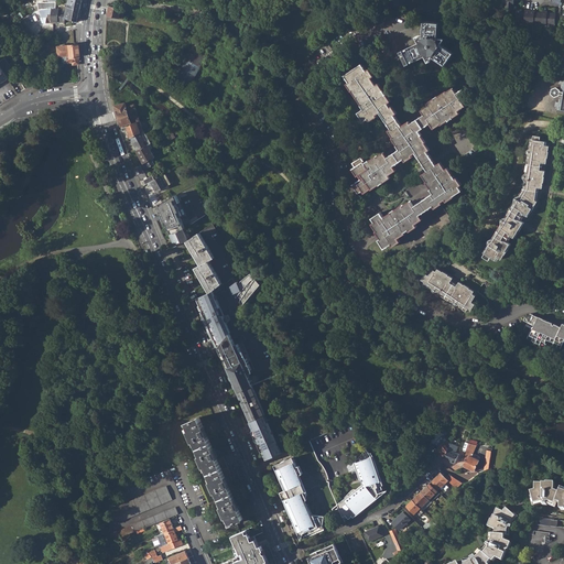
[(65,23),(65,19),(76,21),(78,22),(83,0),(68,0),(67,10),(60,9),(56,9),(56,2),(53,2),(53,9),(52,22),(58,22),(65,23)]
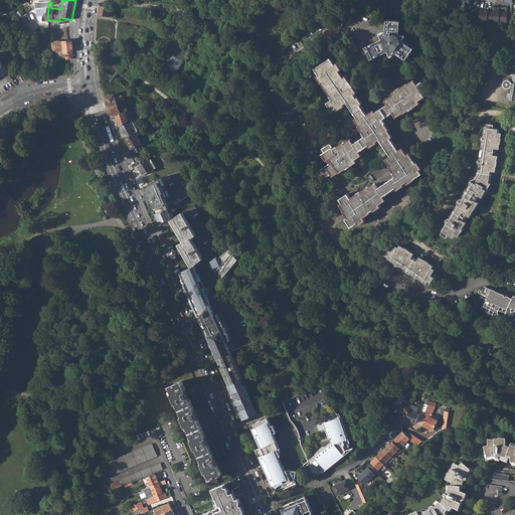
[(461,8),(469,8),(469,0),(472,0),(459,0),(459,3),(462,3),(461,8)]
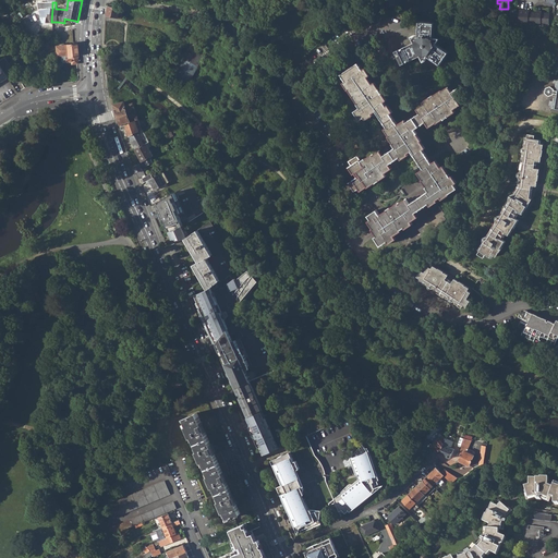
[(123,17),(123,13),(120,13),(121,7),(108,5),(107,16),(123,17)]
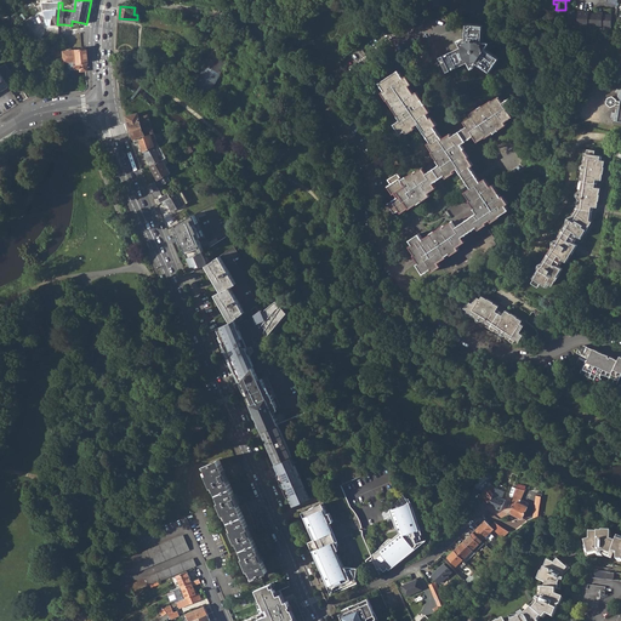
[(597,27),(602,27),(602,26),(611,26),(611,15),(603,15),(603,12),(597,12),(597,13),(588,13),(588,12),(577,11),(577,12),(574,12),(574,11),(569,11),(568,26),(573,26),(573,24),(576,24),(576,26),(587,27),(587,24),(597,26),(597,27)]
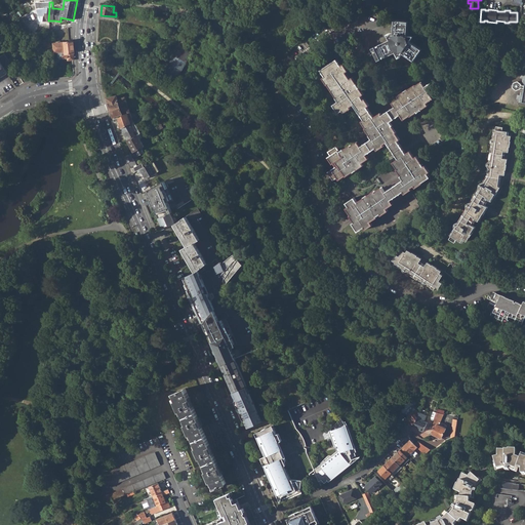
[(385,57),(398,52),(400,56),(413,35),(409,35),(410,22),(396,21),(396,34),(389,34),(391,39),(378,45),(381,50),(382,53),(385,57)]
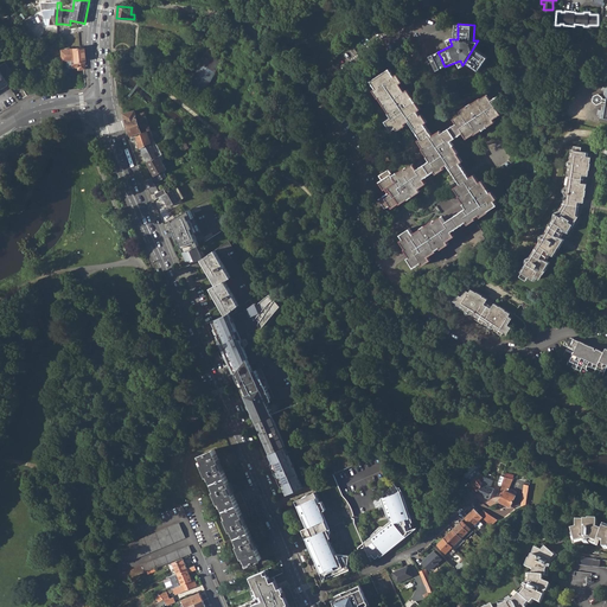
[(467,61),(480,70),(489,57),(475,48),(480,42),(478,40),(462,65),(462,66),(467,61)]
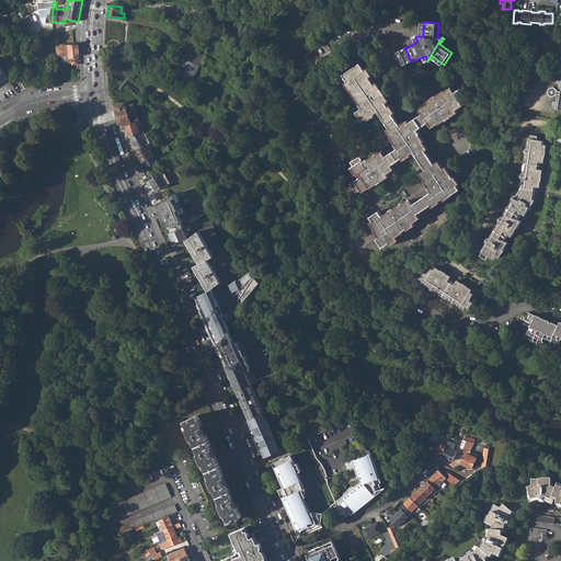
[(209,49),(195,42),(185,58),(199,67),(209,49)]
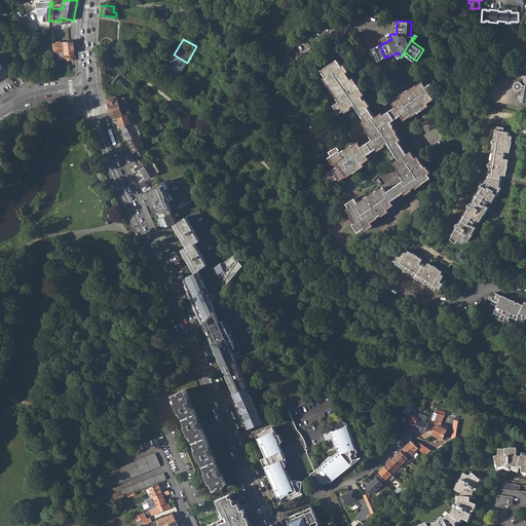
[(55,50),(55,52),(60,52),(60,57),(64,59),(69,59),(70,61),(75,60),(73,41),(69,42),(54,43),(55,45),(54,45),(55,50)]
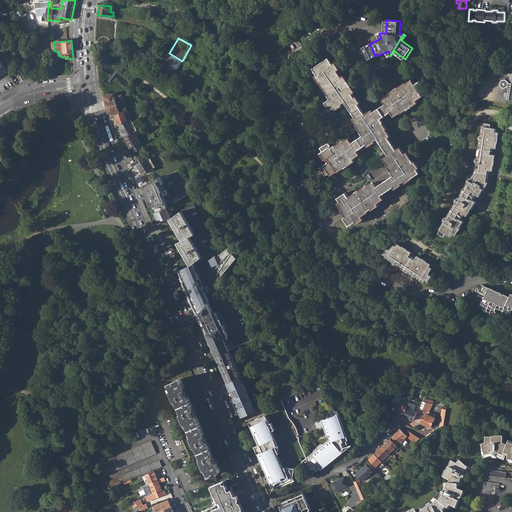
[(351,40),(345,43),(349,53),(355,51),(351,40)]
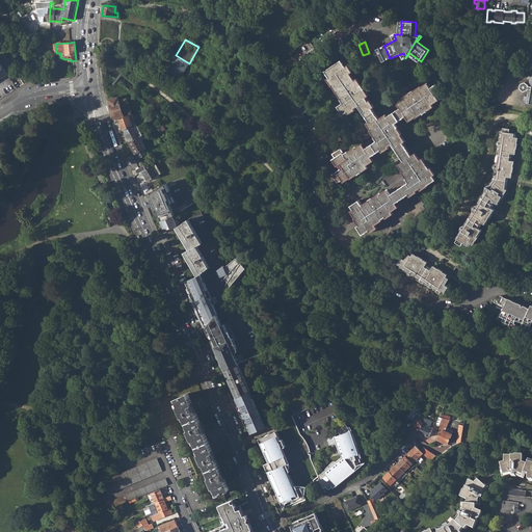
[(378,49),(384,61),(389,59),(386,55),(384,52),(381,47),(378,49)]
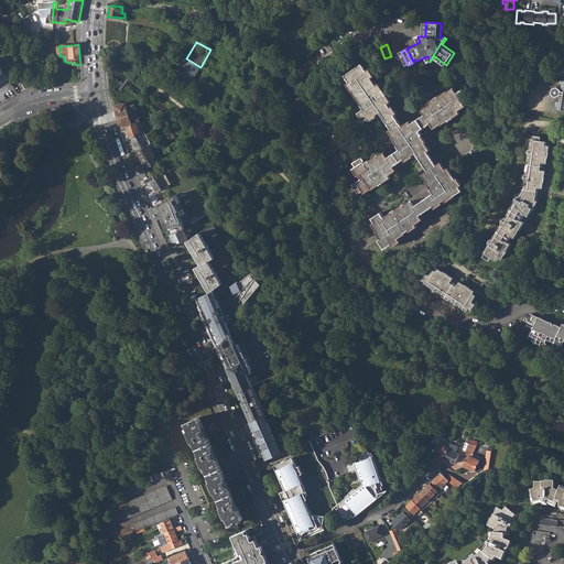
[(201,67),(186,58),(177,75),(176,76),(191,84),(201,67)]
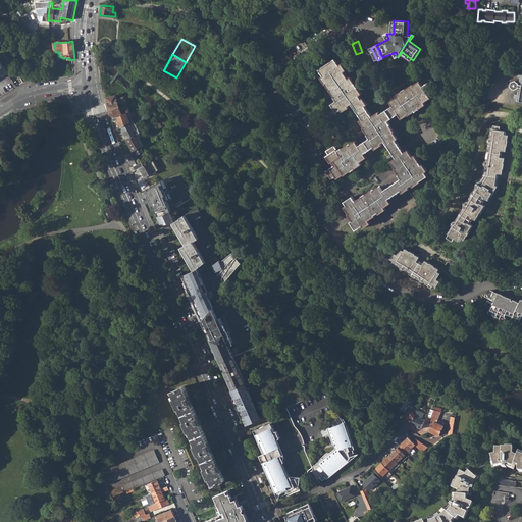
[(361,95),(357,88),(358,88),(355,84),(354,84),(350,77),(348,79),(344,72),(346,71),(342,64),(340,65),(335,59),(319,70),(323,76),(321,77),(326,84),(327,84),(335,97),(334,97),(337,101),(332,104),(337,112),(341,110),(342,112),(349,107),(349,106),(352,104),(353,106),(359,115),(362,119),(360,120),(364,127),(363,127),(368,135),(367,136),(369,139),(362,144),(358,146),(355,142),(342,150),(342,149),(337,151),(336,150),(334,146),(332,148),(331,147),(328,149),(329,150),(326,152),(328,155),(326,156),(329,161),(333,166),(326,171),(331,179),(335,176),(336,178),(344,174),(351,170),(351,171),(355,169),(354,168),(361,164),(359,161),(366,157),(364,154),(367,152),(374,147),(375,149),(382,145),(381,143),(384,141),(393,154),(396,158),(392,161),(393,163),(386,166),(385,166),(378,170),(379,171),(374,175),(375,177),(377,183),(378,181),(381,186),(373,191),(356,201),(353,196),(340,205),(355,227),(361,223),(362,225),(369,221),(377,235),(404,217),(405,219),(416,212),(415,210),(418,207),(414,202),(416,201),(410,191),(420,184),(419,181),(424,178),(426,180),(428,178),(427,176),(425,172),(426,171),(422,165),(421,165),(414,156),(411,157),(407,151),(404,153),(401,149),(396,141),(397,139),(389,125),(390,125),(387,121),(398,114),(402,119),(408,115),(414,111),(415,112),(425,105),(423,102),(430,98),(428,94),(434,90),(429,82),(422,87),(420,82),(413,86),(412,85),(406,90),(405,89),(401,91),(402,92),(396,96),(397,99),(390,103),(393,106),(380,115),(379,113),(372,117),(365,106),(367,105),(366,104),(362,99),(362,100),(359,96),(361,95)]
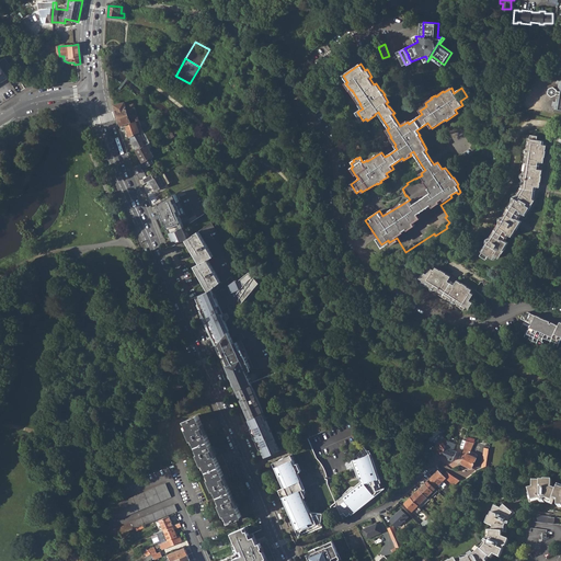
[(560,109),(560,68),(560,70),(560,76),(560,77),(559,79),(557,79),(556,83),(559,84),(558,87),(560,89),(560,92),(556,91),(556,90),(552,87),(548,89),(547,93),(551,96),(556,95),(556,94),(559,94),(559,98),(557,99),(556,101),(553,101),(552,106),(554,106),(554,109),(560,109)]
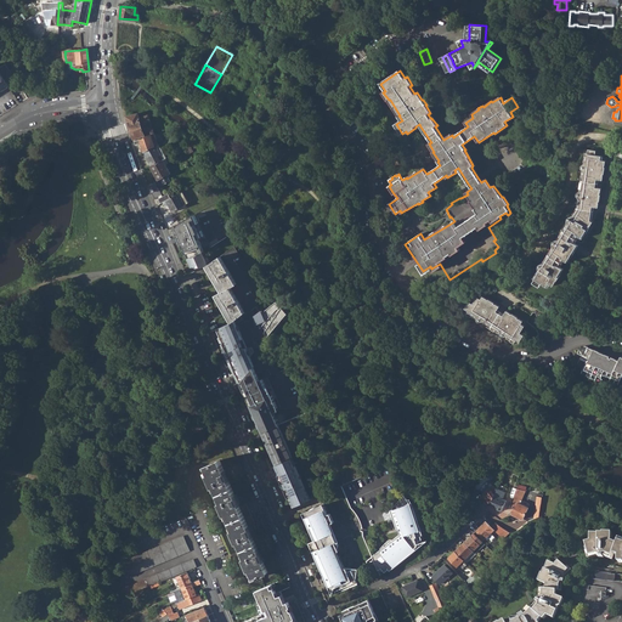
[(135,108),(136,105),(136,103),(136,94),(129,88),(124,85),(124,86),(123,86),(122,92),(124,92),(123,106),(135,108)]
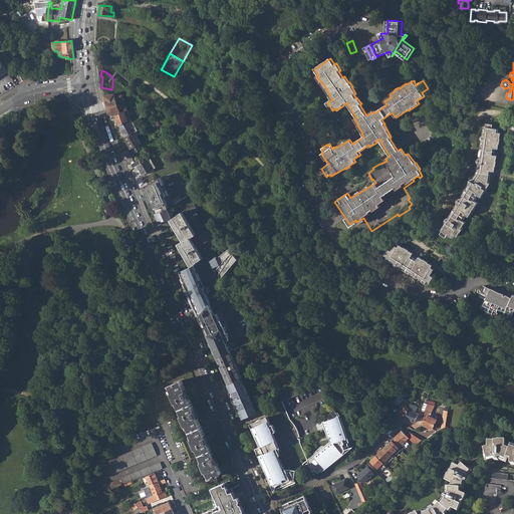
[(105,96),(111,115),(120,112),(120,111),(125,110),(127,109),(122,94),(115,96),(113,90),(108,92),(109,94),(105,96)]
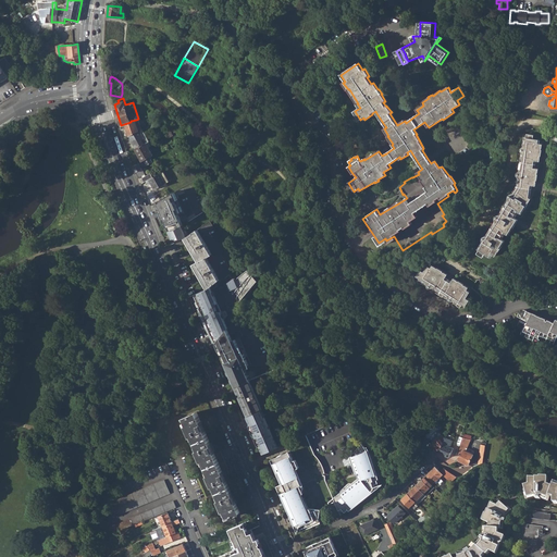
[(127,136),(139,131),(141,128),(138,119),(136,120),(131,121),(131,122),(121,125),(122,130),(127,127),(128,132),(126,133),(127,136)]
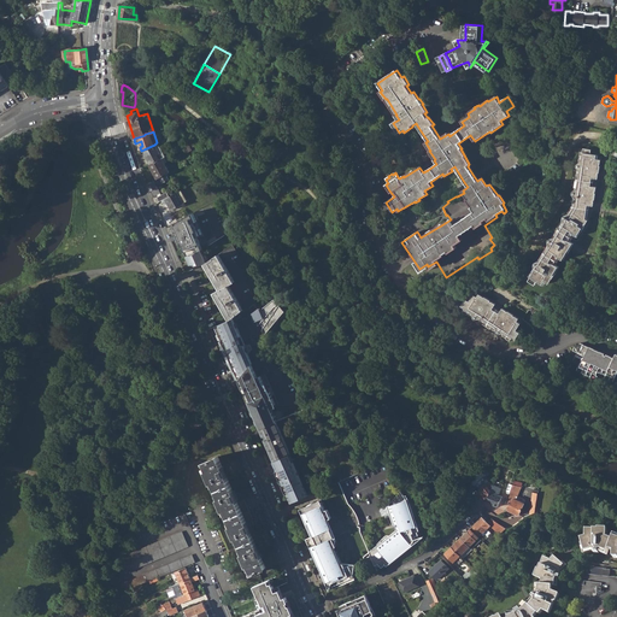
[(163,140),(165,146),(177,139),(174,134),(163,140)]
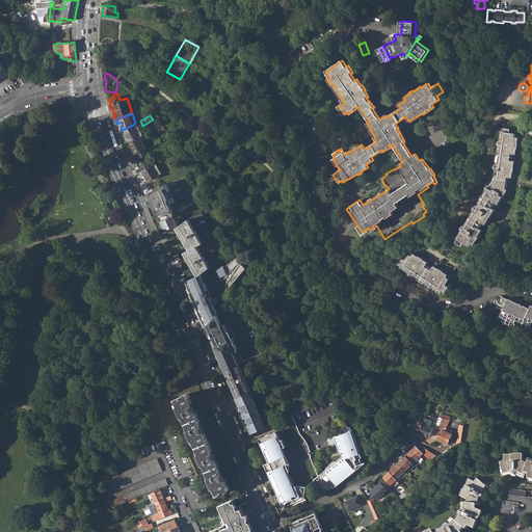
[(14,128),(12,128),(12,129),(14,129),(18,136),(25,132),(25,131),(24,130),(29,127),(34,125),(33,121),(24,124),(25,127),(23,128),(21,125),(21,124),(20,124),(14,128)]
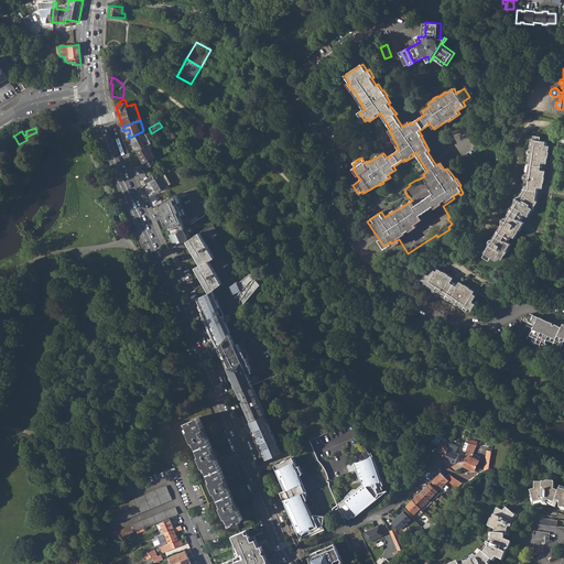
[(143,130),(141,132),(149,144),(151,142),(144,130),(143,130)]
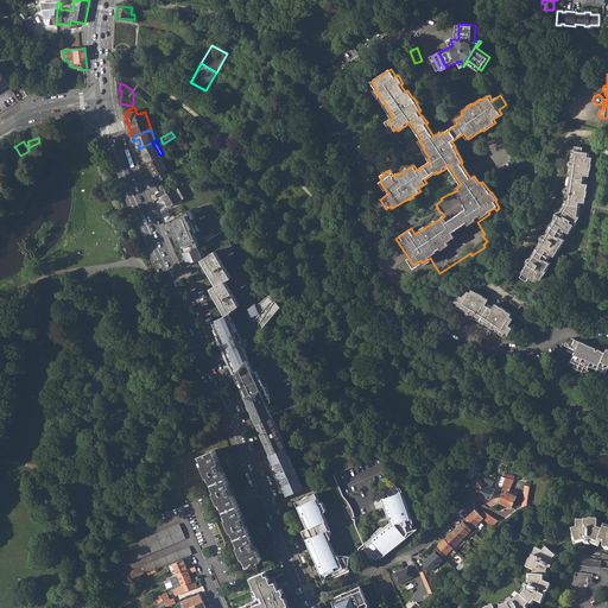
[(147,162),(160,156),(152,143),(140,149),(147,162)]
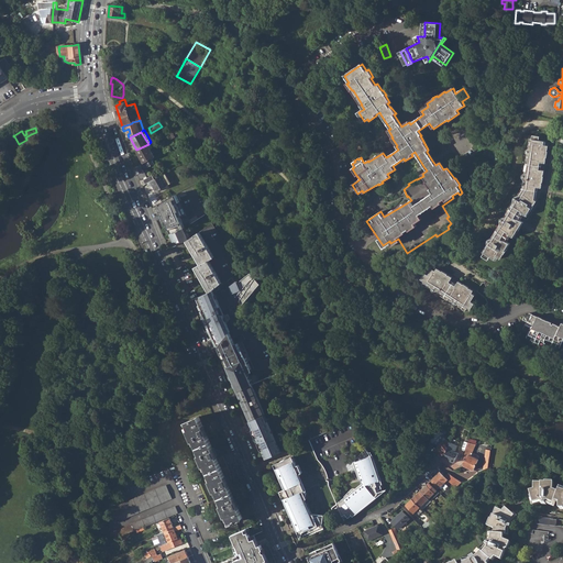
[(482,256),(488,260),(490,256),(496,260),(498,256),(501,258),(504,255),(503,254),(504,254),(505,254),(508,249),(507,247),(510,243),(506,241),(510,234),(515,238),(517,232),(518,232),(521,228),(520,227),(521,225),(523,222),(519,220),(523,213),(528,216),(530,212),(531,211),(534,206),(533,206),(534,205),(537,201),(537,200),(538,188),(541,188),(542,184),(542,183),(543,183),(543,176),(543,175),(544,175),(544,170),(539,169),(540,163),(545,163),(547,159),(545,159),(545,157),(547,157),(548,152),(547,152),(549,145),(545,145),(545,142),(539,141),(540,136),(532,135),(530,147),(527,150),(526,153),(529,156),(527,172),(523,174),(522,178),(525,181),(523,188),(520,196),(516,197),(514,199),(515,203),(507,217),(503,218),(500,220),(501,224),(494,239),(489,239),(487,242),(488,245),(482,256)]
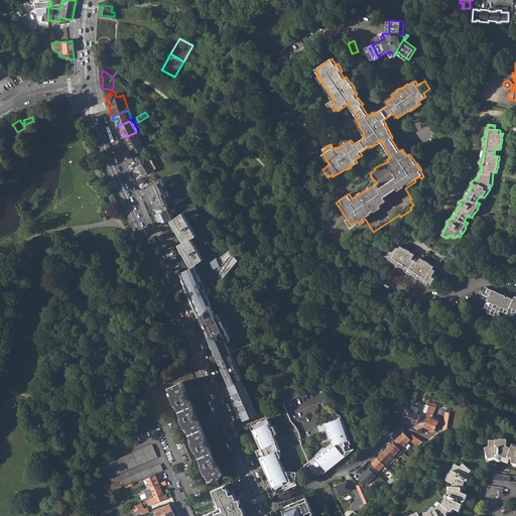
[(4,130),(0,132),(0,144),(9,138),(4,130)]
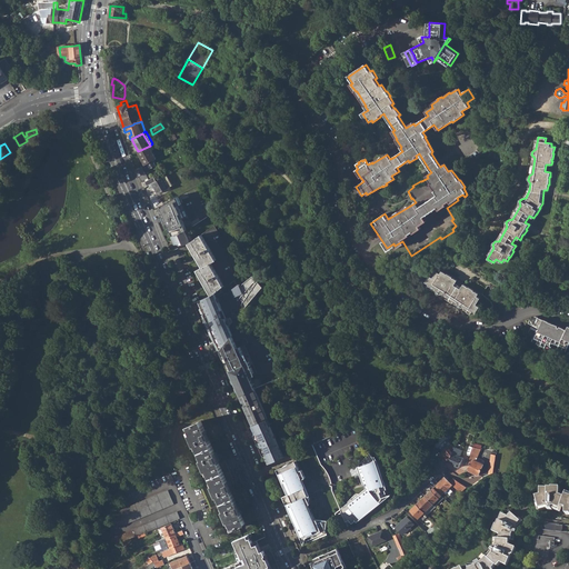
[(145,163),(146,165),(153,160),(157,158),(152,150),(155,148),(152,143),(150,146),(138,151),(143,160),(142,161),(143,163),(145,163)]
